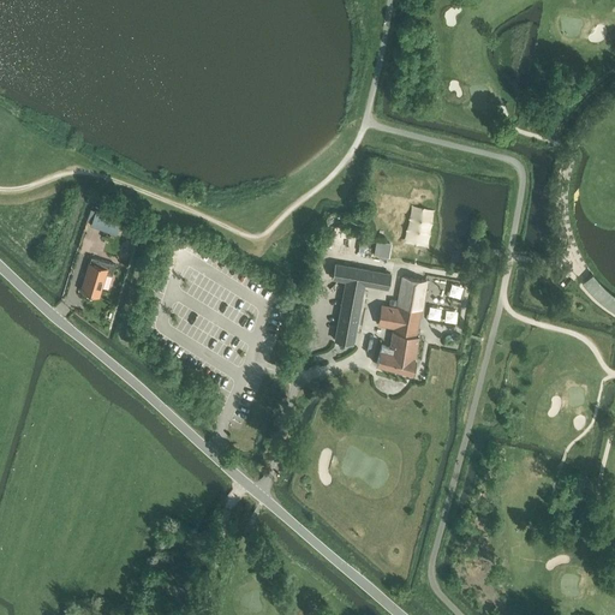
[(121,220),(96,212),(91,225),(101,228),(102,225),(118,231),(121,220)]
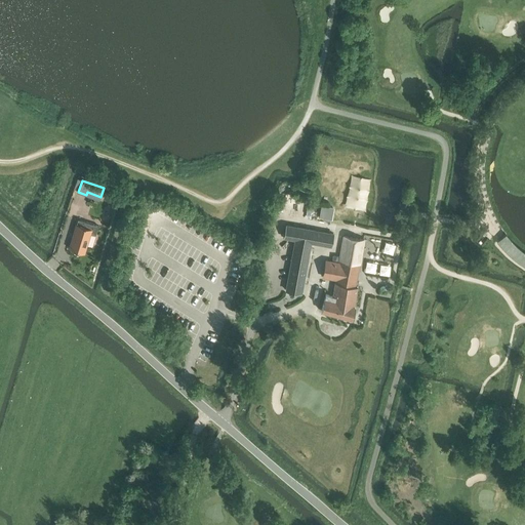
[(350,210),(366,211),(369,187),(352,185),(350,210)]
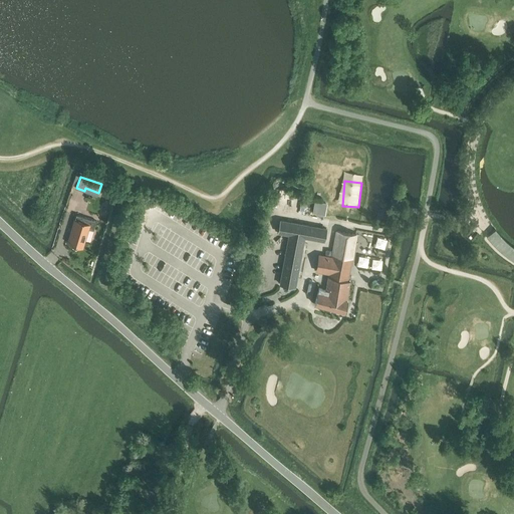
[(96,221),(76,215),(75,220),(74,220),(67,243),(82,248),(88,228),(93,230),(96,221)]
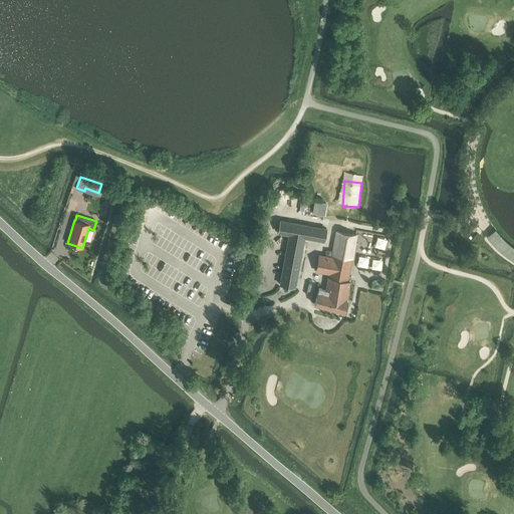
[(295,287),(305,238),(324,241),(326,229),(281,220),(278,233),(289,235),(280,284),(295,287)]
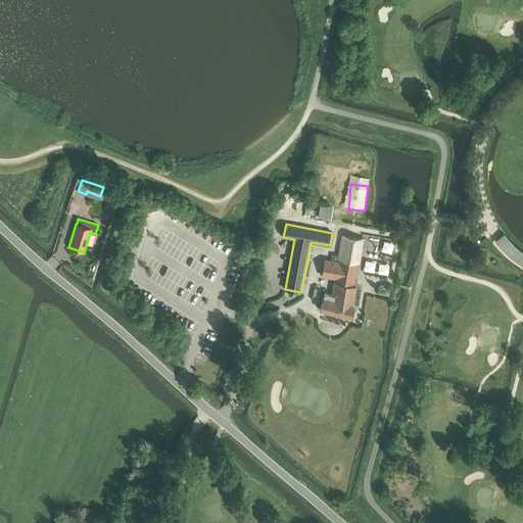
[(342,235),(338,262),(325,259),(322,276),(335,278),(332,294),(325,293),(320,310),(350,318),(353,306),(358,285),(355,285),(365,239),(342,235)]
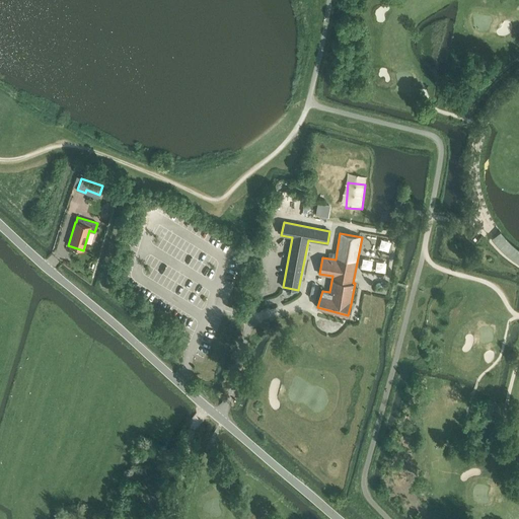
[(375,247),(378,237),(368,235),(365,244),(375,247)]
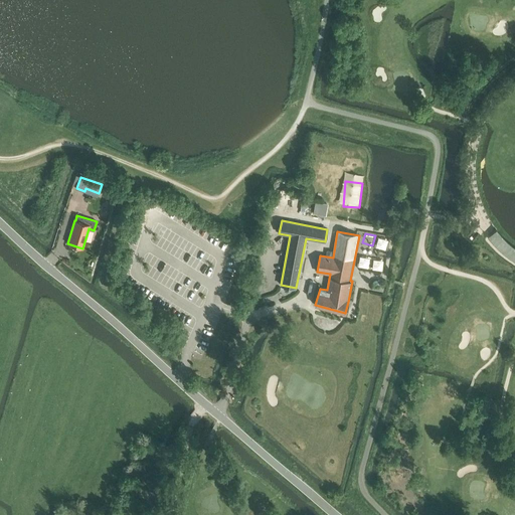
[(376,246),(386,249),(390,237),(379,234),(376,246)]
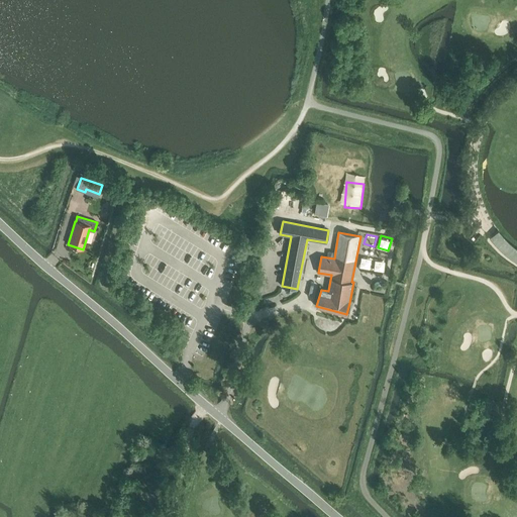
[(360,267),(370,269),(372,259),(363,256),(360,267)]
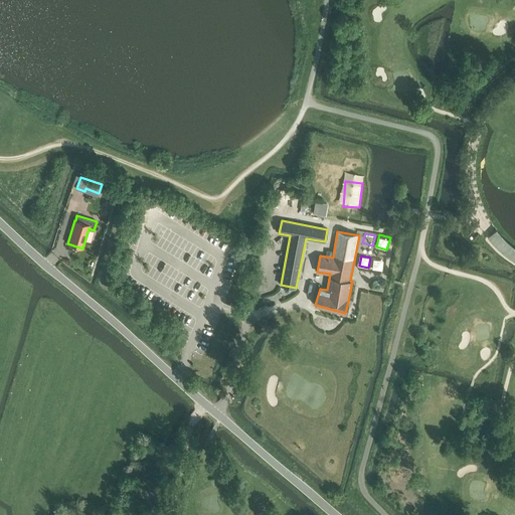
[(384,260),(373,259),(373,269),(383,270),(384,260)]
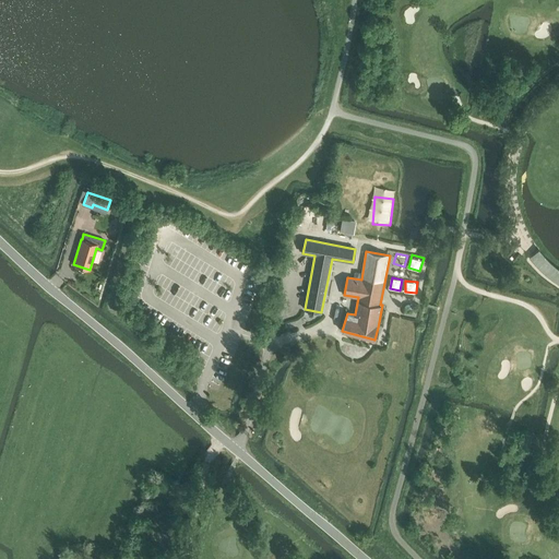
All buildings are outlined.
